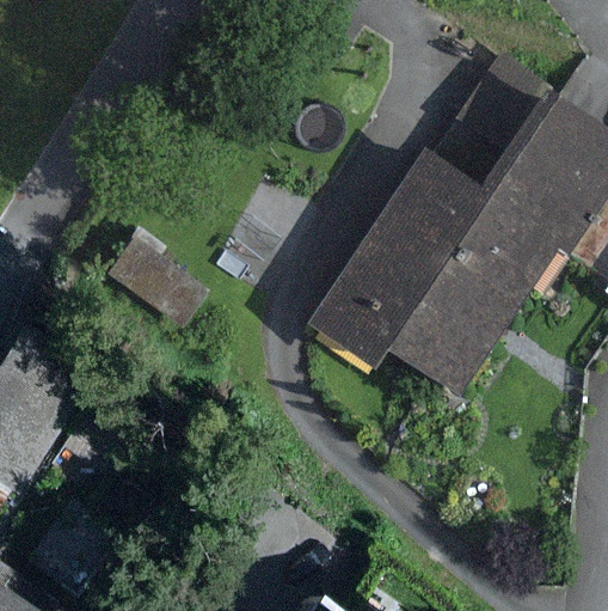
[(607,127),(491,49),(307,323),(378,371),(391,352),(456,395),(529,288),(542,297),(571,255),(607,279),(607,281),(600,294),(607,299),(607,127)]
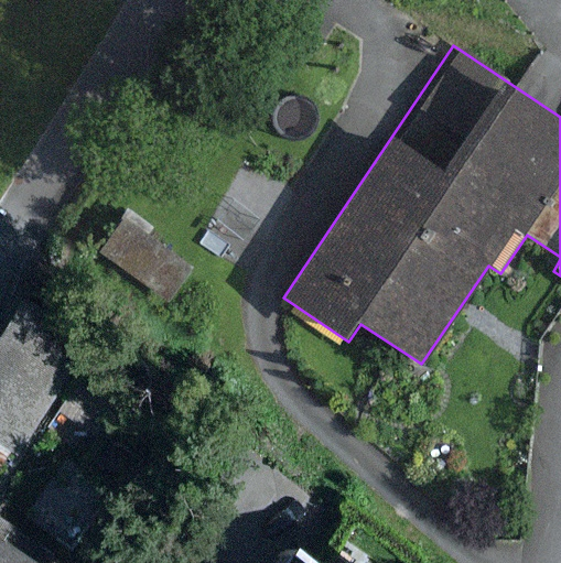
[(162,233),(125,210),(96,259),(133,281),(162,233)]
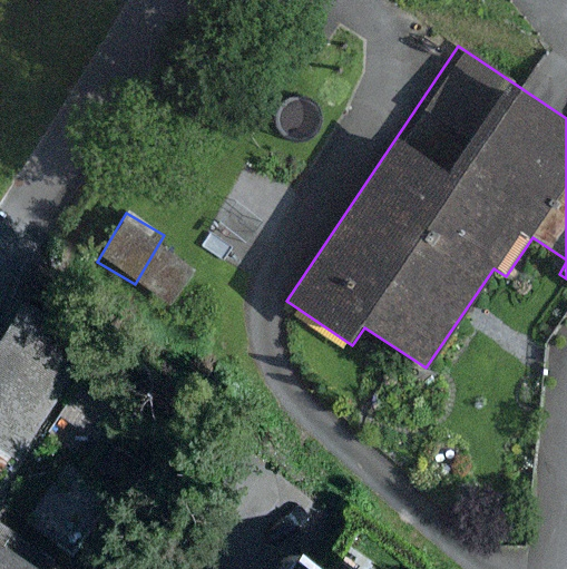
[(94,335),(23,288),(0,324),(0,460),(11,443),(19,449),(94,335)]
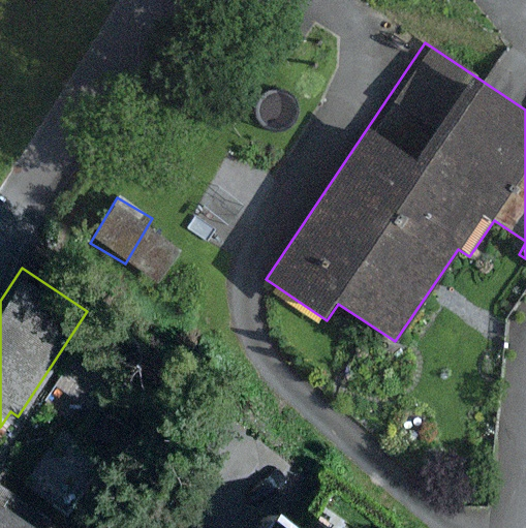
[(81,342),(52,385),(89,410),(118,367),(81,342)]
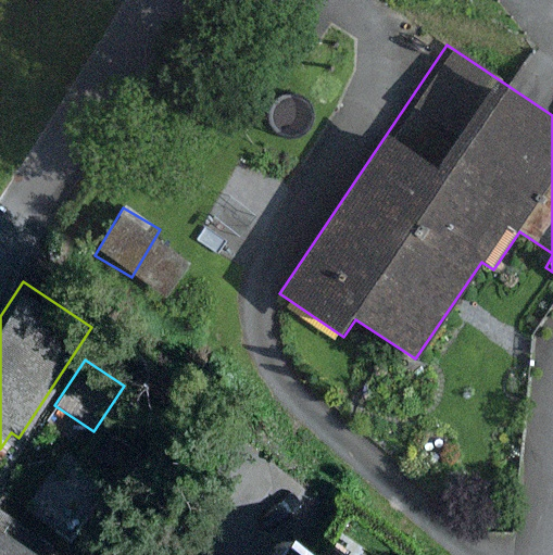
[(0,554),(42,554),(48,546),(0,514),(0,554)]
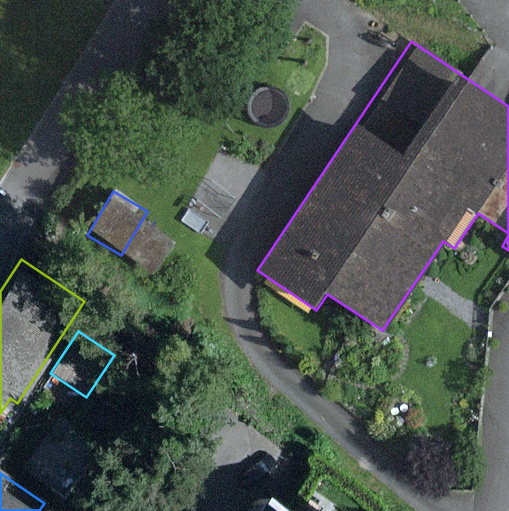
[(292,510),(270,496),(260,510),(292,510)]
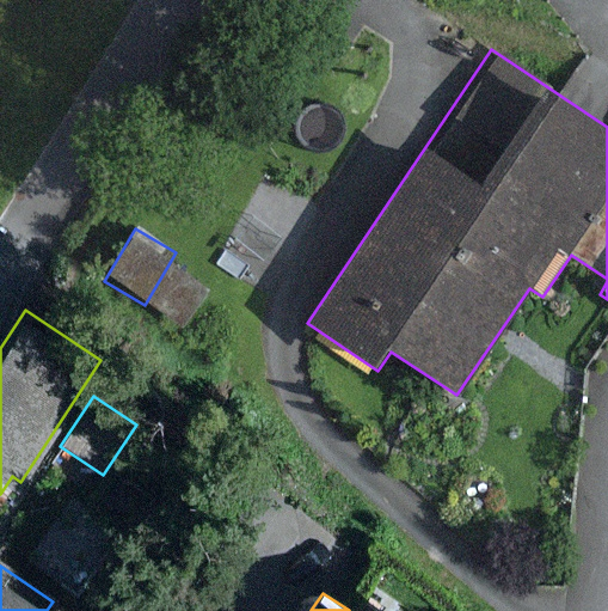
All buildings are outlined.
